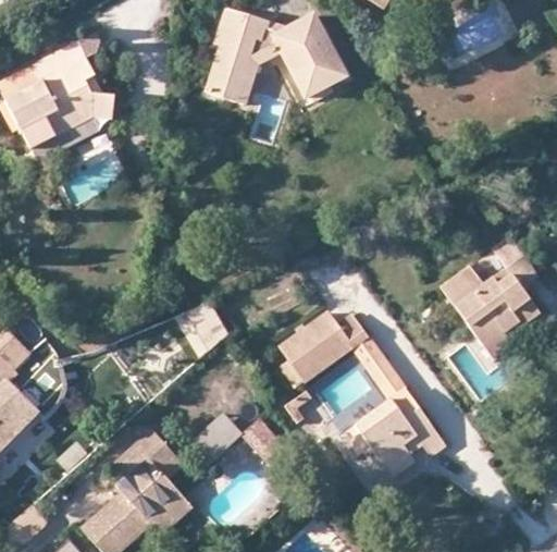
[(276,41),(273,35),(258,29),(262,19),(227,8),(214,43),(220,44),(205,90),(235,100),(249,56),(276,41)]
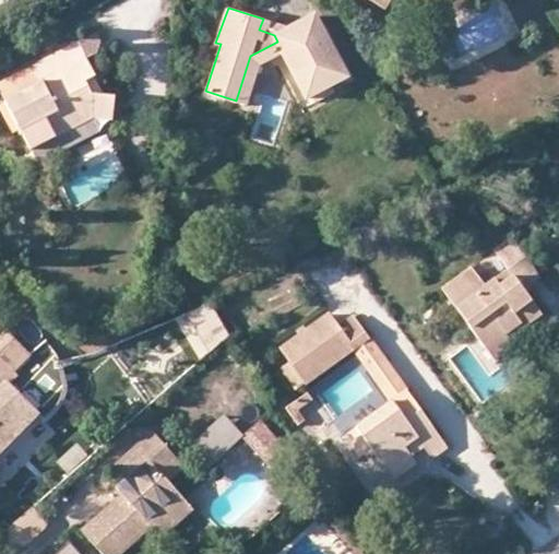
[(289,26),(274,35),(277,42),(284,52),(306,96),(346,75),(313,13),(289,26)]
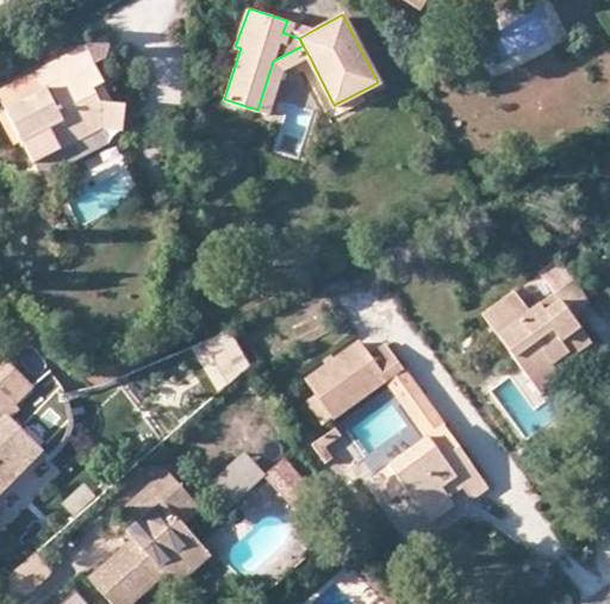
[(282,32),(299,38),(316,29),(287,20),(282,32)]
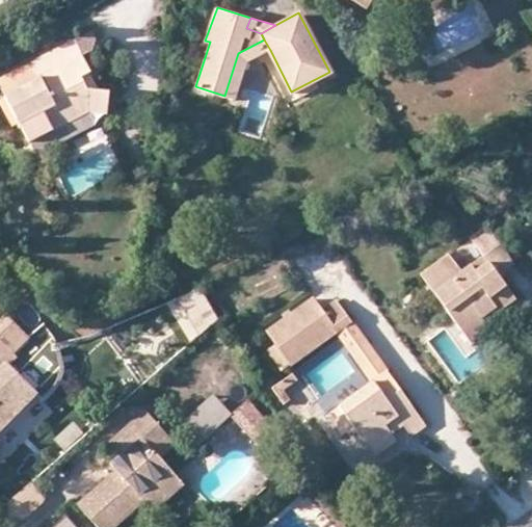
[(91,49),(96,36),(92,28),(75,37),(83,53),(91,49)]
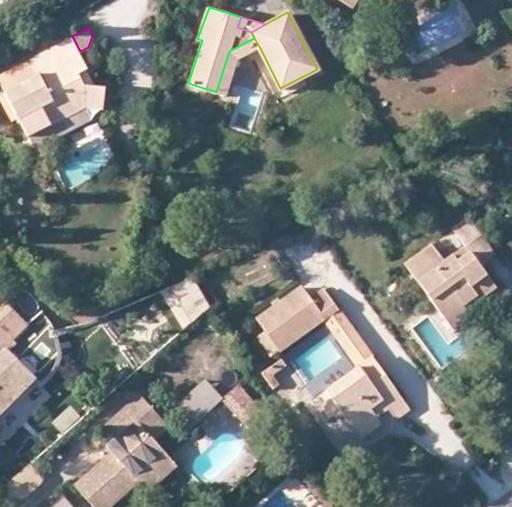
[(105,86),(97,85),(82,83),(78,74),(89,69),(80,51),(72,36),(31,56),(38,71),(17,82),(6,88),(29,135),(88,105),(102,107),(105,86)]
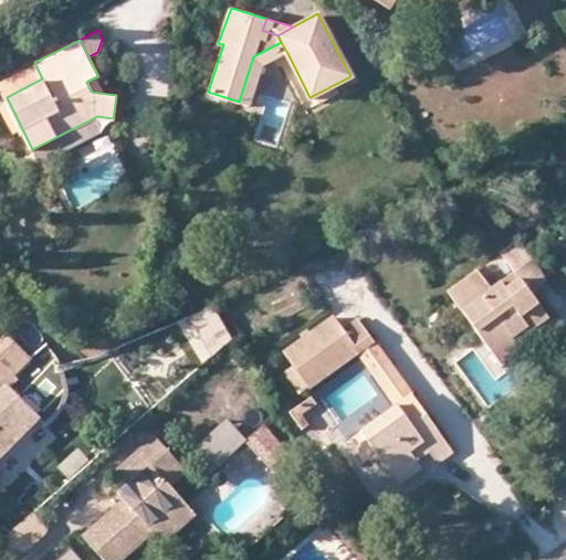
[(287,53),(281,42),(253,56),(239,102),(251,105),(263,66),(287,53)]
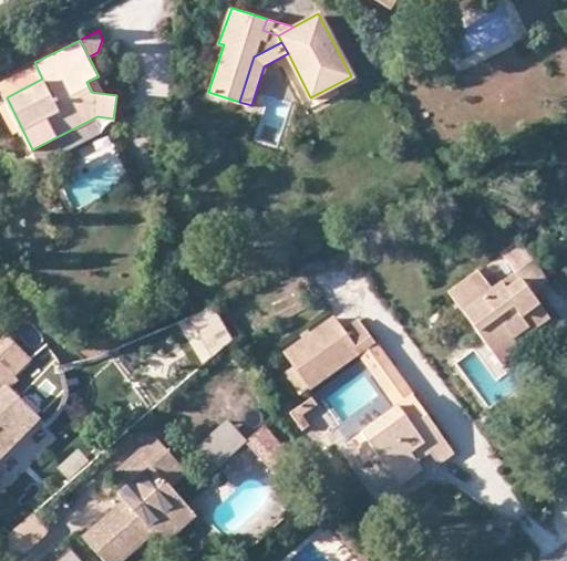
[(42,79),(34,62),(11,74),(19,91),(42,79)]
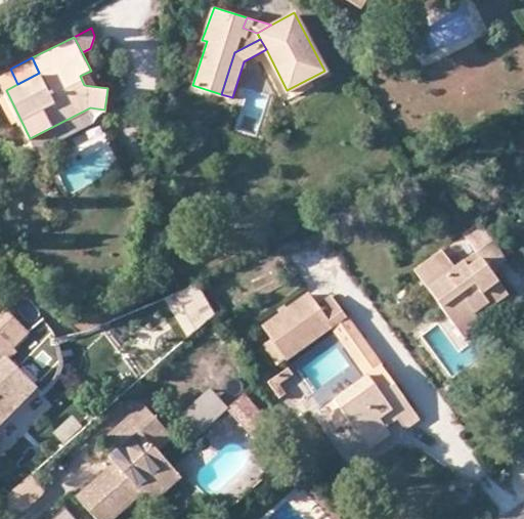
[(17,84),(10,69),(0,73),(0,78),(6,90),(17,84)]
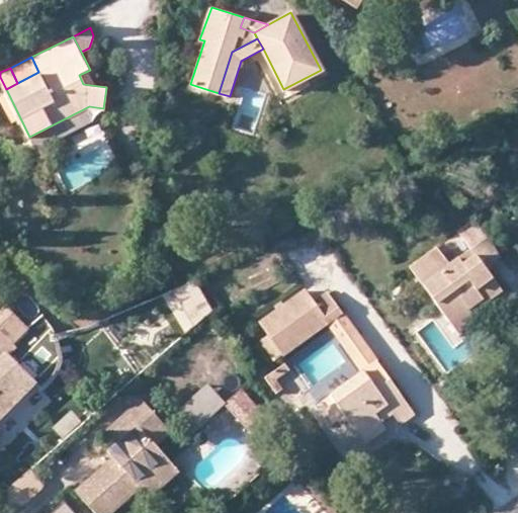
[(83,84),(98,86),(90,70),(79,75),(83,84)]
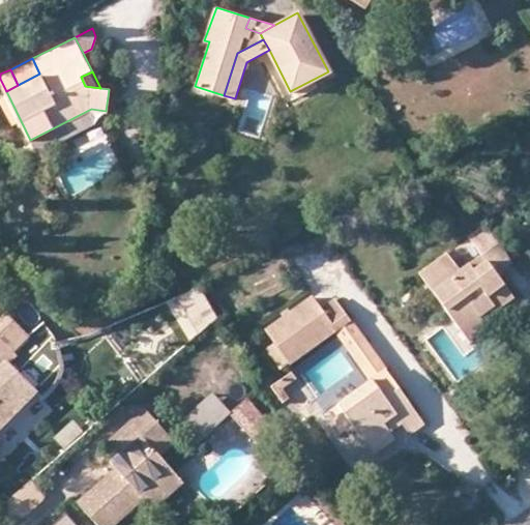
[(105,121),(106,111),(91,109),(30,140),(37,154),(105,121)]
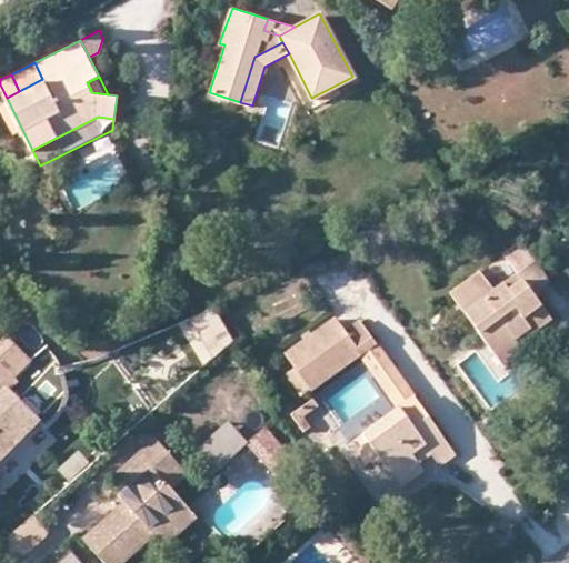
[(478,268),(449,290),(503,363),(528,344),(523,337),(549,318),(533,292),(549,280),(519,238),(503,250),(520,275),(507,287),(501,280),(492,285),(478,268)]
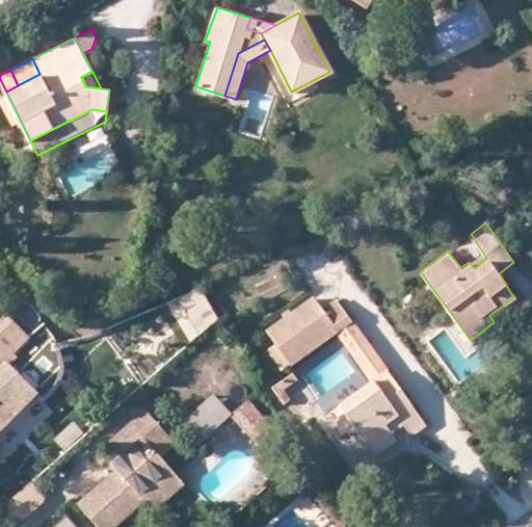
[(207,324),(216,318),(197,286),(187,292),(207,324)]
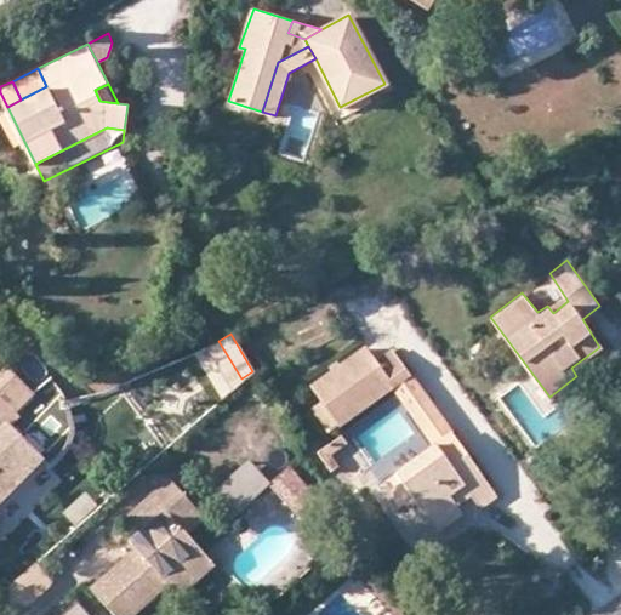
[(393,386),(409,406),(425,396),(391,351),(376,362),(366,347),(314,386),(323,399),(341,425),(393,386)]
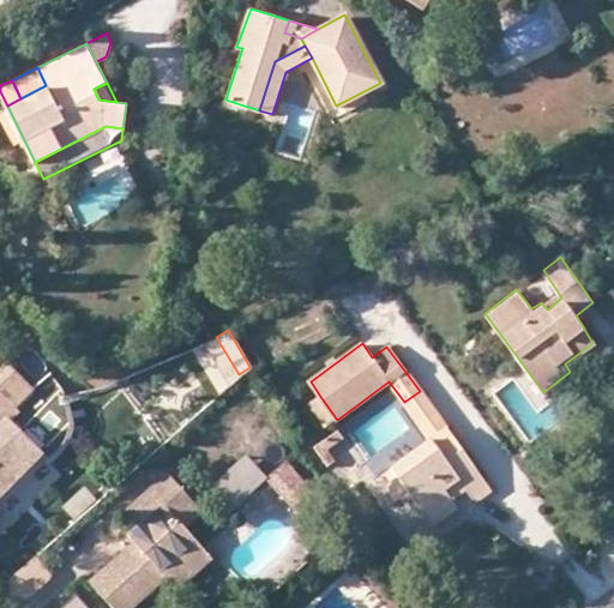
[(0,419),(7,411),(31,387),(0,354),(0,419)]
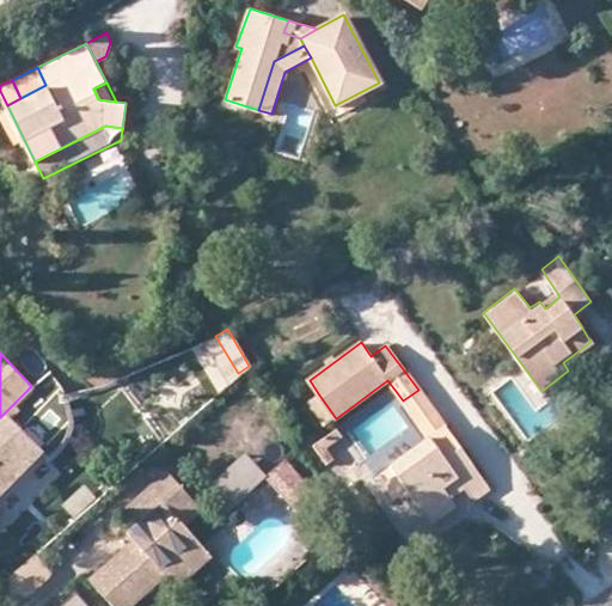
[(403,401),(429,435),(444,424),(418,390),(403,401)]
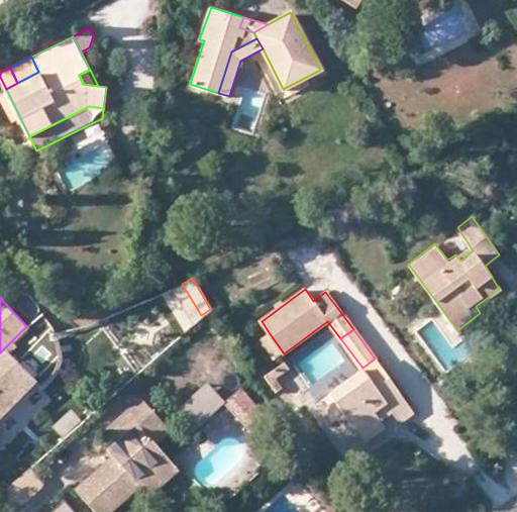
[(276,359),(284,353),(269,332),(261,338),(276,359)]
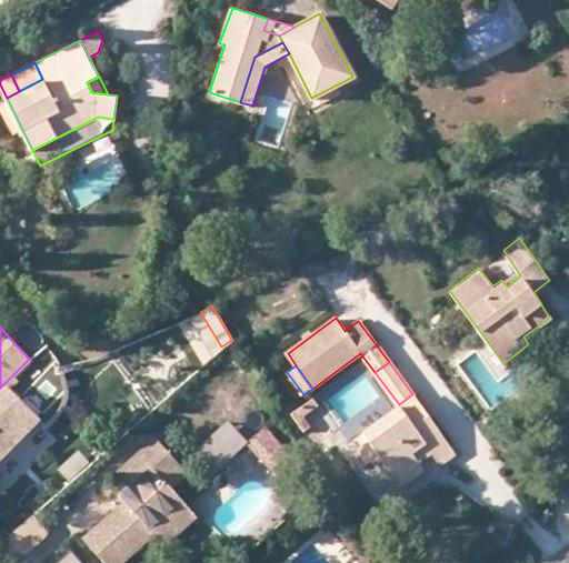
[(7,381),(0,388),(0,458),(40,418),(7,381)]
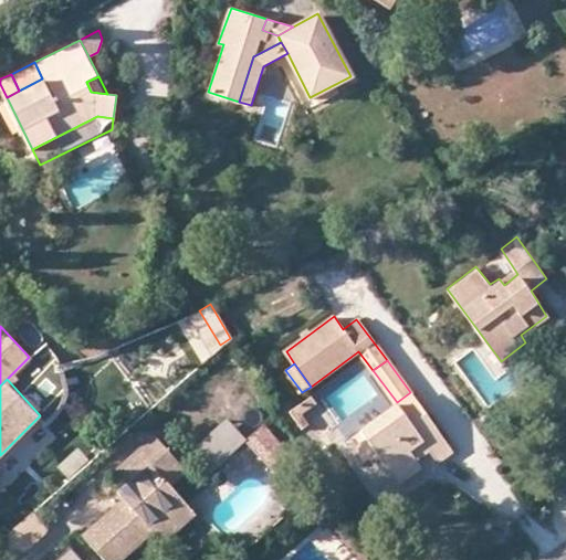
[(362,430),(377,451),(396,475),(417,460),(412,452),(426,443),(431,450),(439,461),(453,450),(410,392),(397,402),(362,430)]
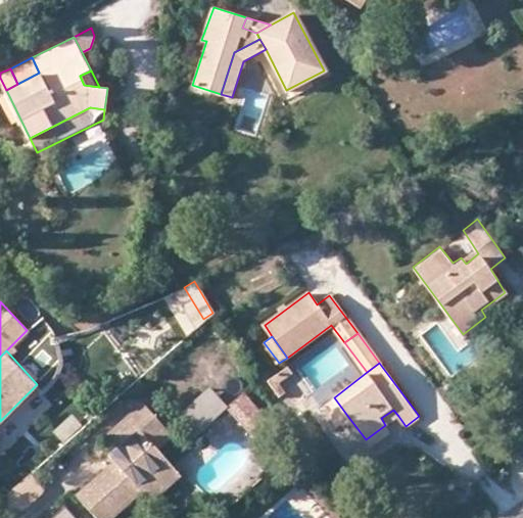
[(227,407),(207,386),(178,414),(197,434),(227,407)]
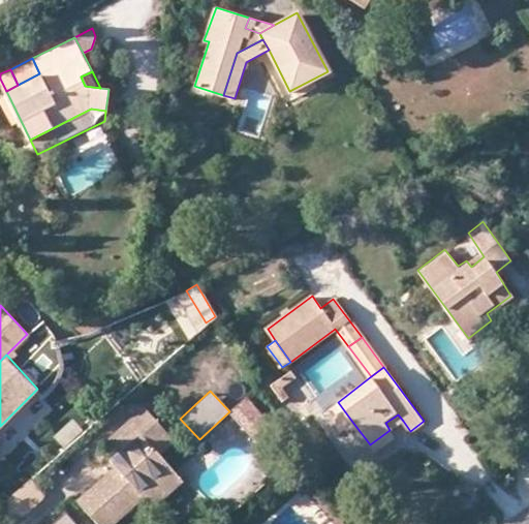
[(247,396),(229,411),(269,458),(286,441),(247,396)]
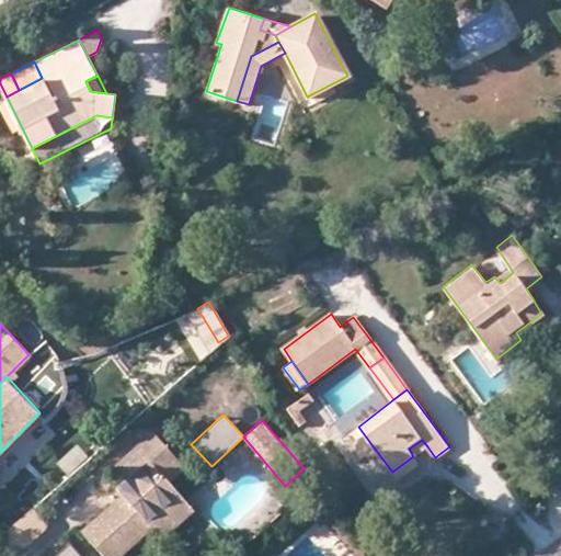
[(363,456),(374,447),(358,427),(346,434),(363,456)]
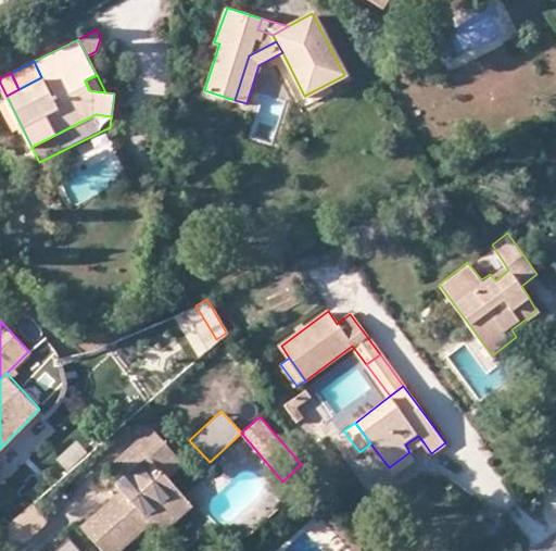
[(116,550),(150,522),(182,492),(168,476),(182,463),(152,428),(113,462),(124,474),(114,484),(121,490),(81,525),(103,550),(116,550)]
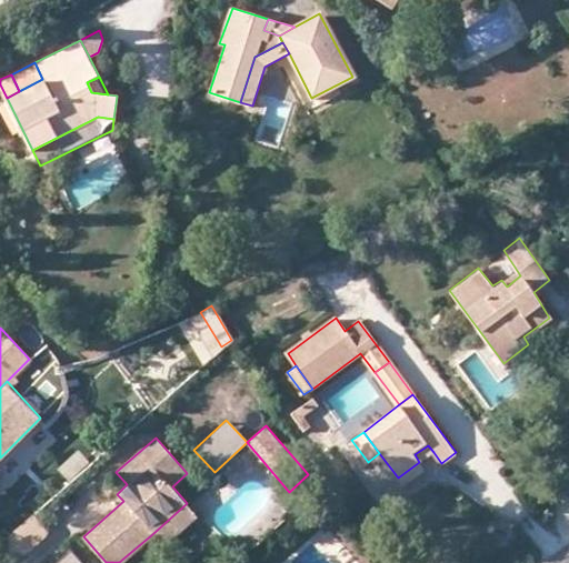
[(415,454),(419,462),(433,452),(428,445),(415,454)]
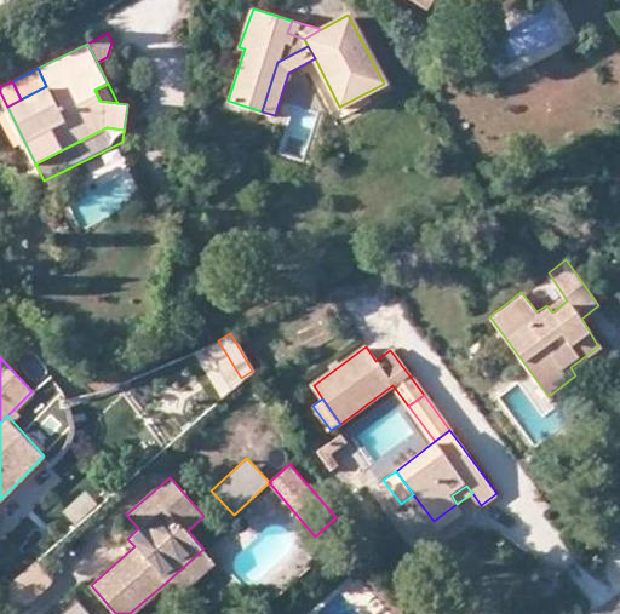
[(457,504),(434,521),(440,529),(463,514),(457,504)]
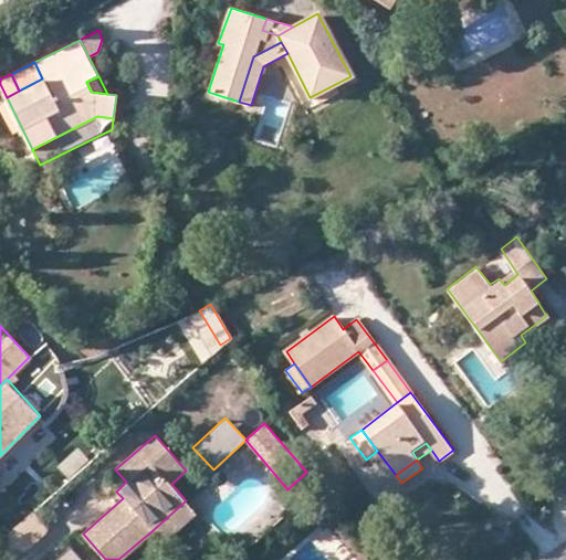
[(196,513),(186,500),(153,530),(163,541),(196,513)]
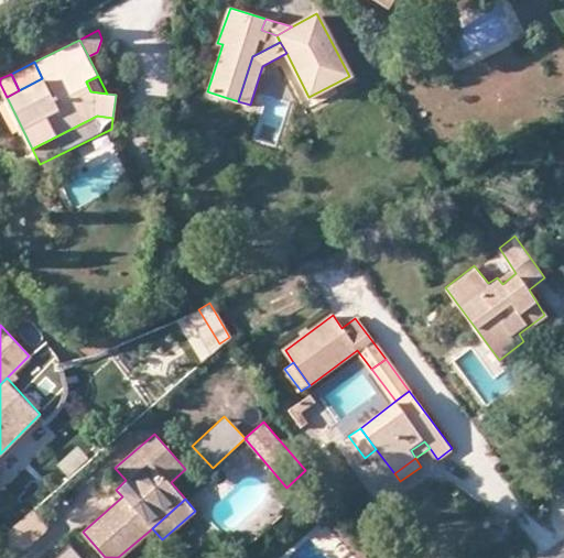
[(34,512),(6,539),(12,547),(25,545),(45,526),(34,512)]
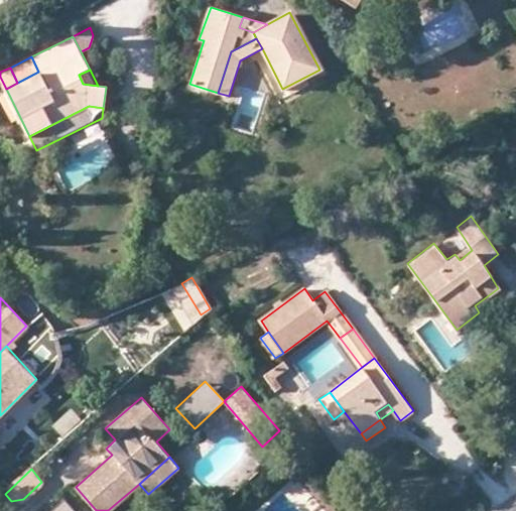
[(75,510),(66,500),(52,510),(75,510)]
